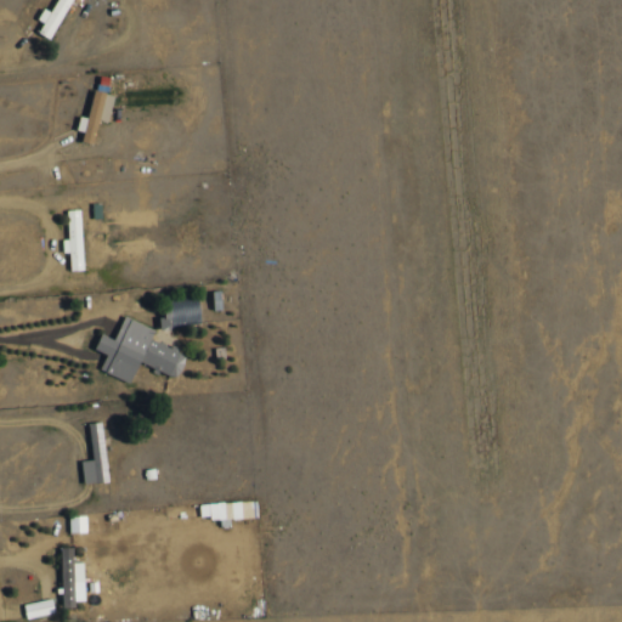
[(69,0),(57,0),(52,11),(43,7),(38,20),(43,22),(38,33),(52,39),(69,0)]
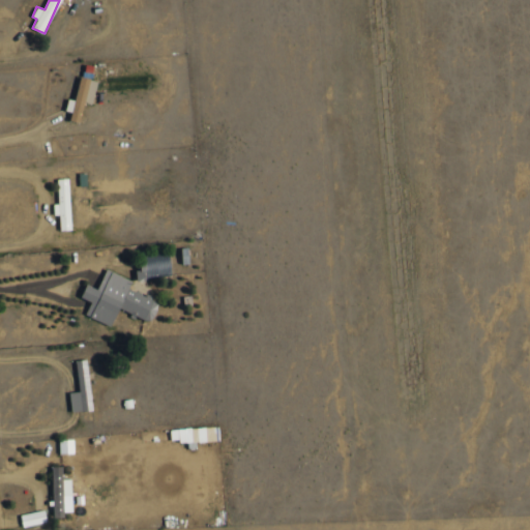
[(91,104),(97,81),(80,76),(74,101),(68,100),(65,110),(71,112),(69,119),(80,122),(85,101),(91,104)]
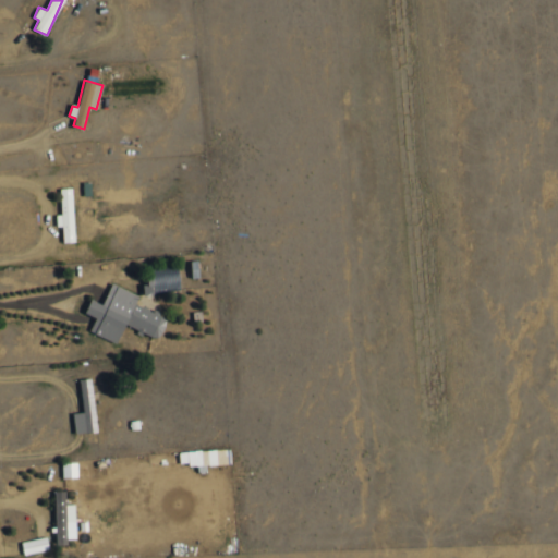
[(61,215),(56,215),(57,226),(62,226),(63,242),(74,242),(72,187),(60,189),(61,215)]
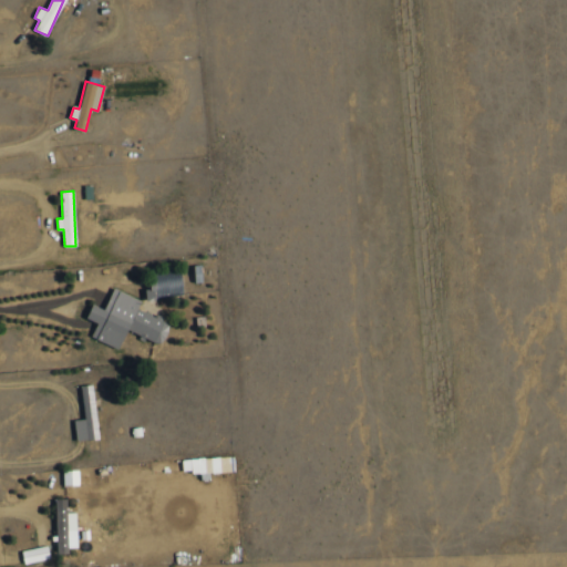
[(120,349),(126,331),(157,343),(166,321),(137,309),(141,299),(113,288),(104,309),(92,303),(86,318),(96,322),(91,337),(120,349)]
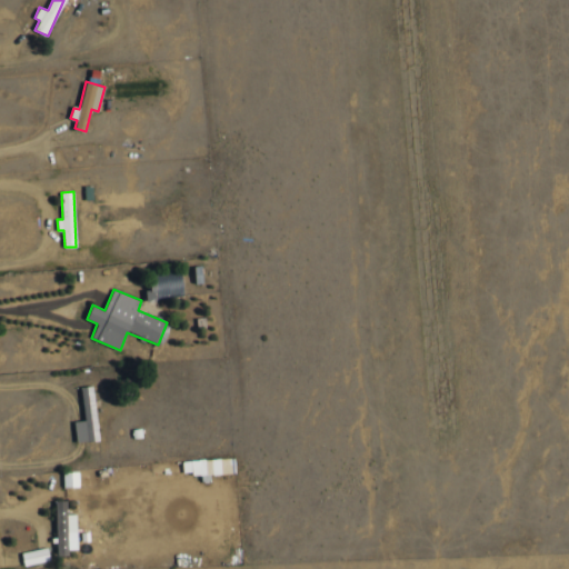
[(75,421),(77,442),(98,440),(93,386),(81,387),(85,420),(75,421)]
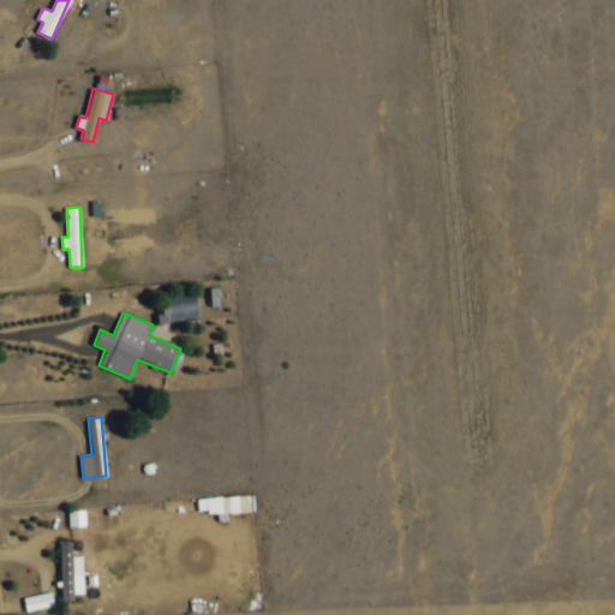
[(85,509),(69,511),(69,526),(85,525),(85,509)]
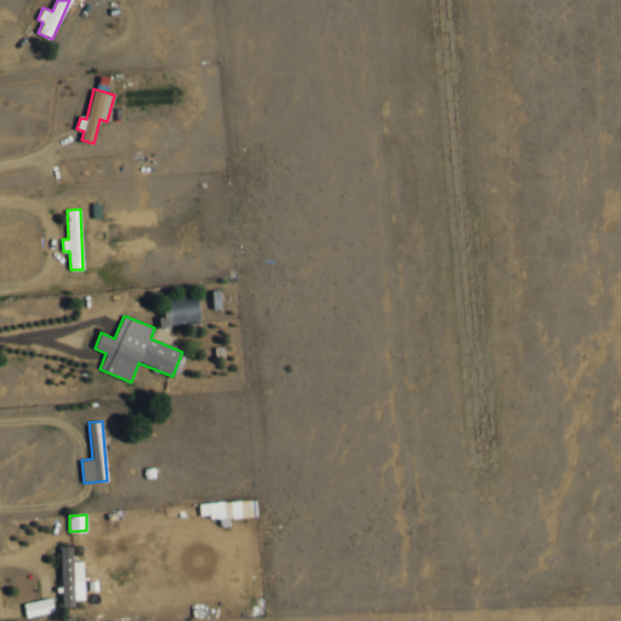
[(60,547),(62,607),(75,605),(75,599),(84,599),(83,560),(73,562),(73,546),(60,547)]
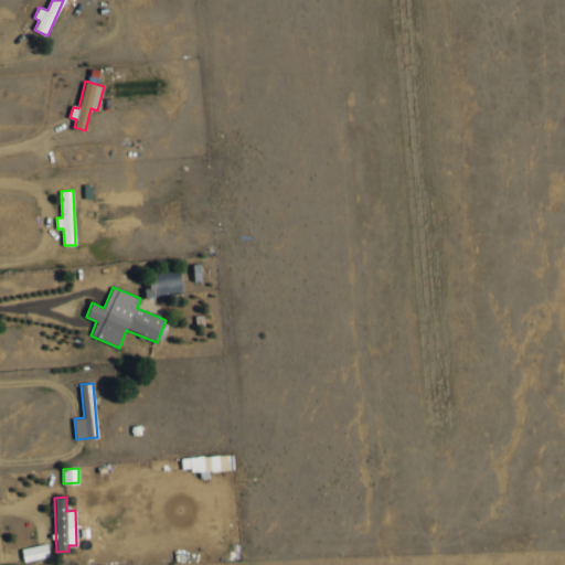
[(23,561),(49,556),(46,544),(21,548),(23,561)]
